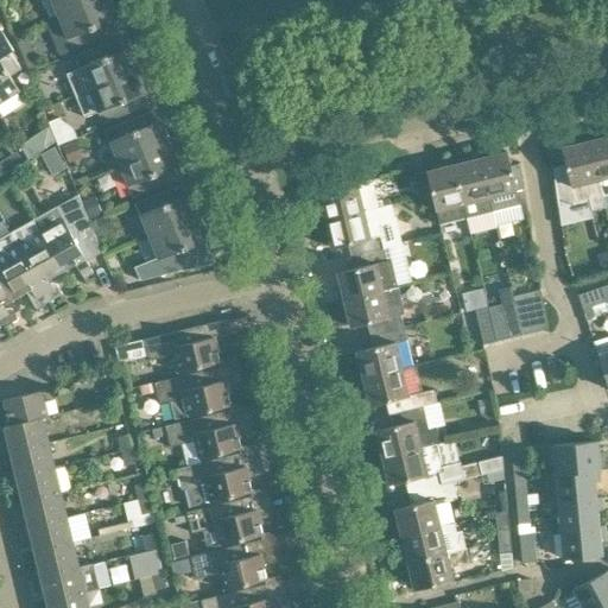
[(51,0),(54,5),(58,16),(94,0),(51,0)]
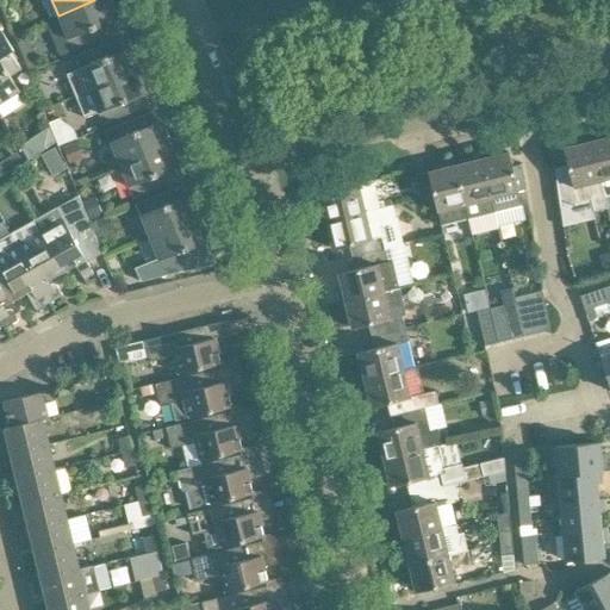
[(111,0),(94,0),(58,16),(73,50),(98,41),(119,31),(112,12),(116,10),(111,0)]
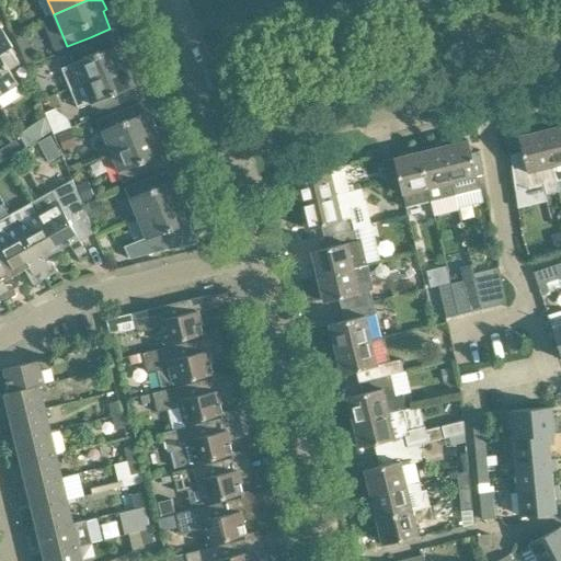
[(0,98),(19,87),(9,70),(20,64),(10,48),(12,47),(1,31),(0,31),(0,98)]
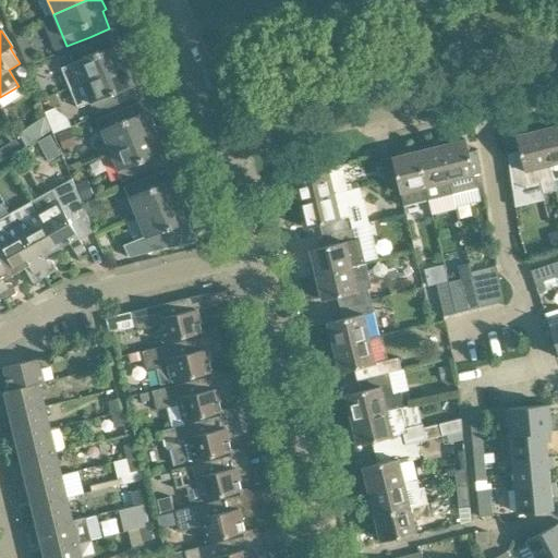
[(61,68),(69,86),(128,61),(122,50),(119,51),(111,34),(92,43),(69,51),(73,62),(61,68)]
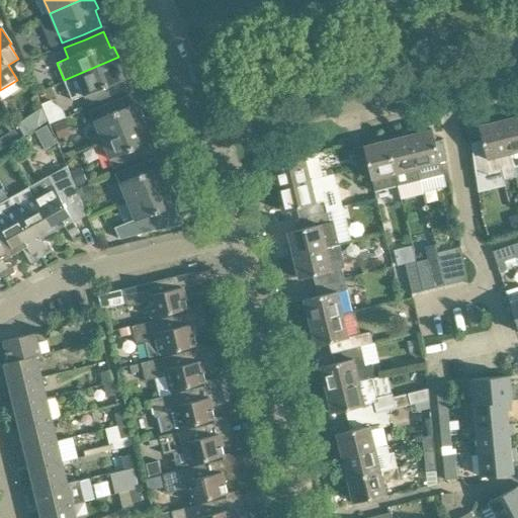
[(118,57),(64,80),(72,99),(83,95),(87,105),(108,97),(127,89),(120,73),(124,71),(118,57)]
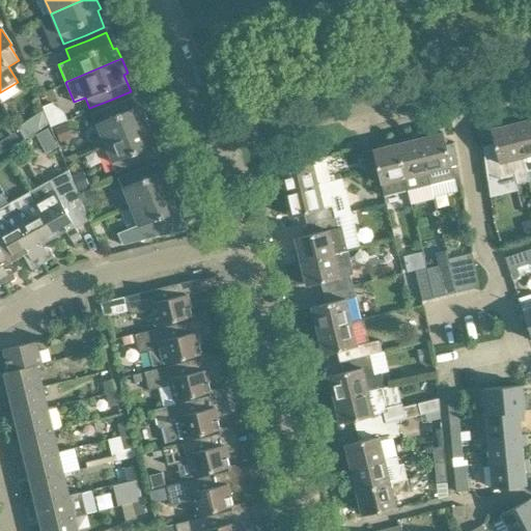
[(91,113),(104,141),(147,123),(143,112),(139,113),(133,96),(91,113)]
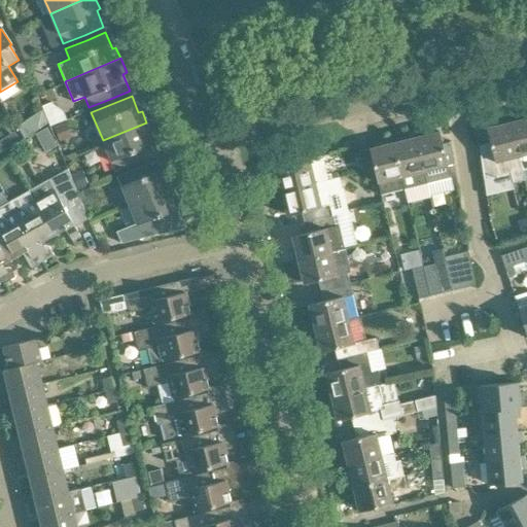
[(43,103),(49,124),(63,119),(57,99),(43,103)]
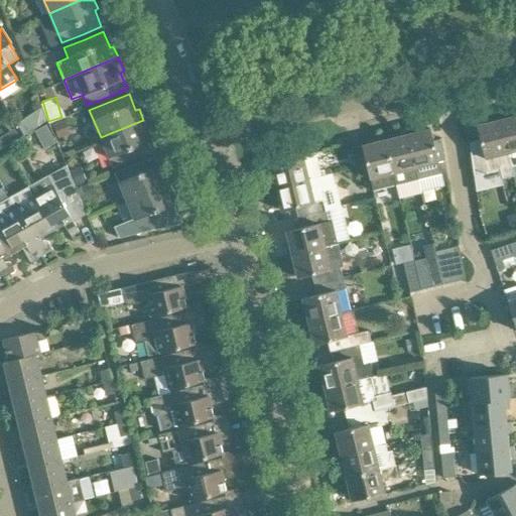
[(38,124),(47,119),(43,108),(40,110),(37,122),(38,124)]
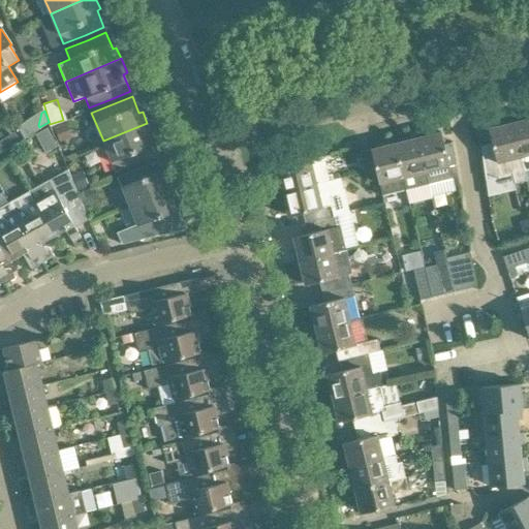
[(528,118),(512,123),(524,170),(525,170),(528,169),(528,118)]
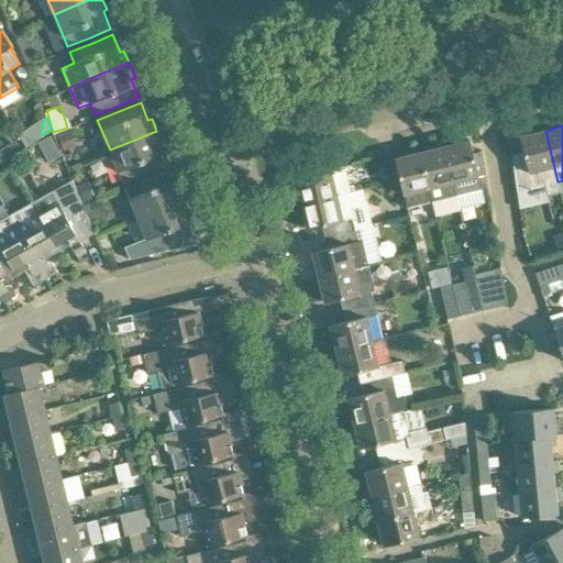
[(58,135),(64,151),(76,145),(69,131),(58,135)]
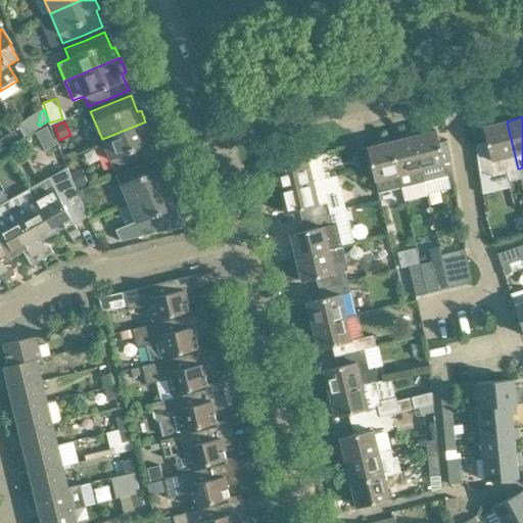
[(145,122),(102,139),(114,170),(154,153),(148,137),(151,135),(145,122)]
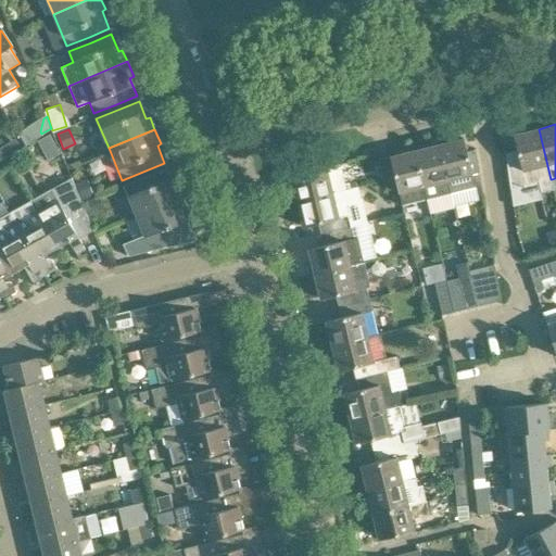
[(551,179),(539,129),(514,135),(518,150),(506,153),(514,184),(538,178),(541,192),(554,189),(552,179),(551,179)]
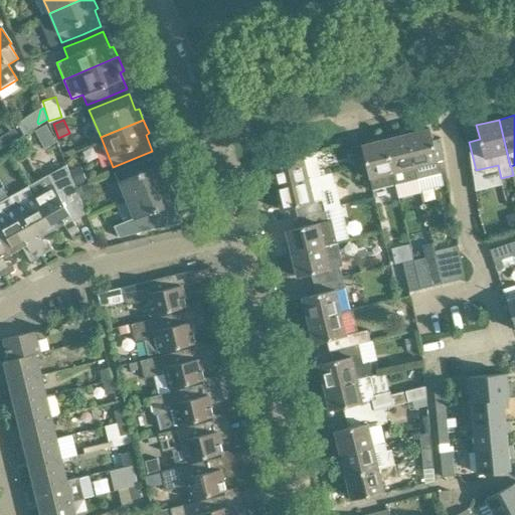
[(34,131),(44,149),(56,143),(46,125),(34,131)]
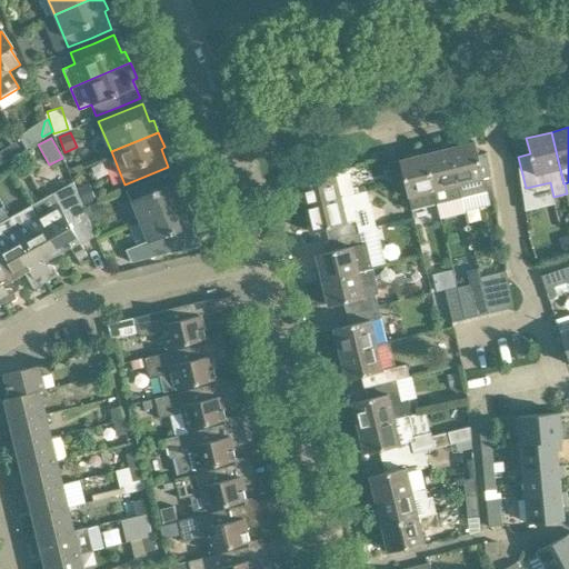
[(475,142),(449,148),(461,198),(487,191),(483,179),(491,177),(487,152),(478,155),(475,142)]
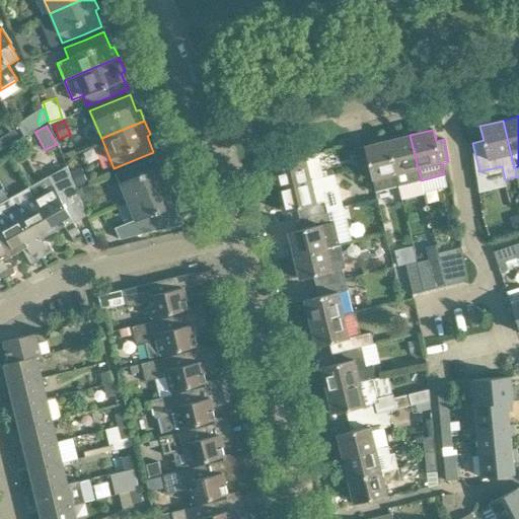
[(410,135),(387,141),(397,186),(421,180),(410,135)]
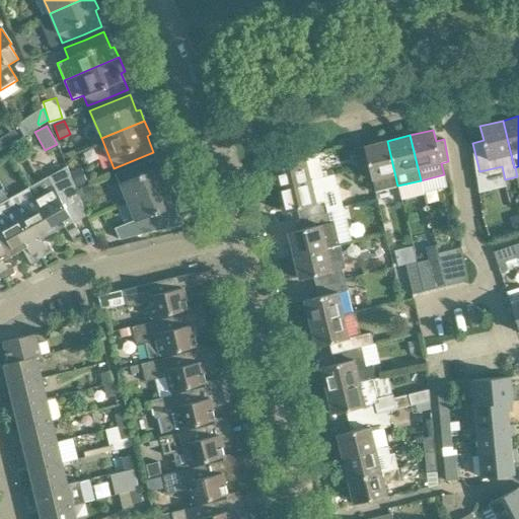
[(354,149),(359,168),(361,178),(371,175),(375,191),(397,186),(387,141),(354,149)]
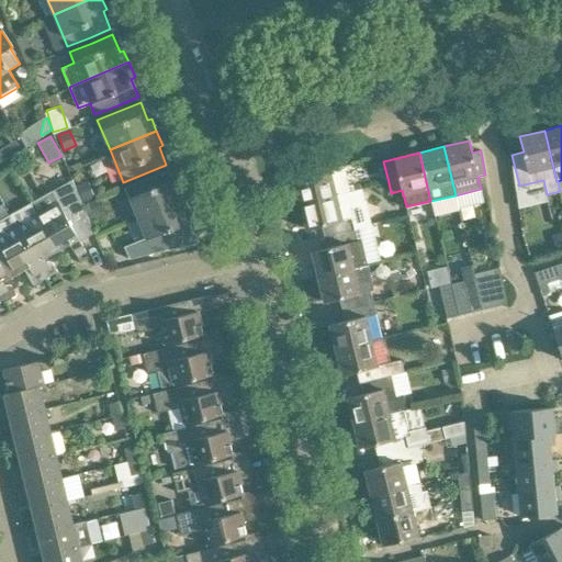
[(329,170),(296,178),(294,179),(301,204),(362,189),(362,188),(355,190),(353,184),(349,186),(344,165),(328,168),(329,170)]
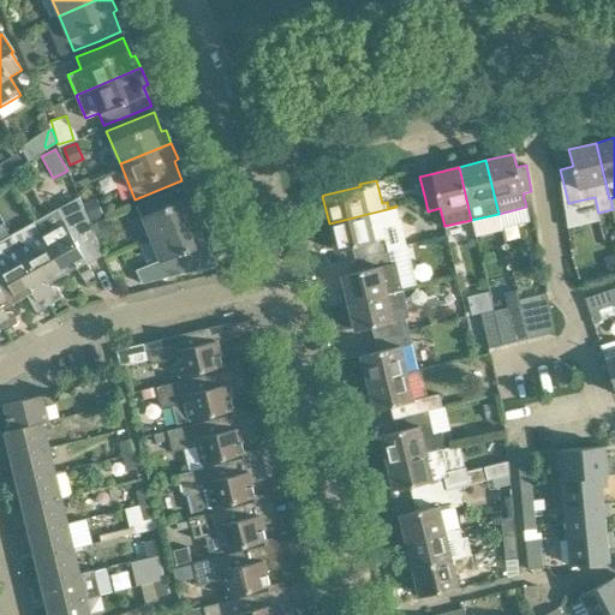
[(137,206),(150,238),(202,216),(196,204),(192,206),(184,186),(137,206)]
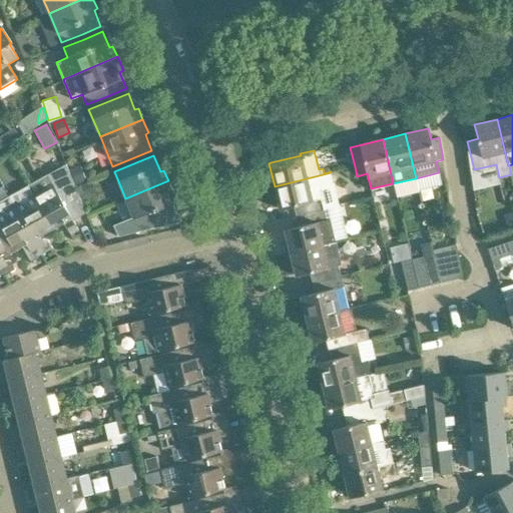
[(46,175),(29,184),(35,194),(54,228),(64,222),(71,234),(79,230),(73,220),(86,212),(70,174),(66,164),(46,175)]
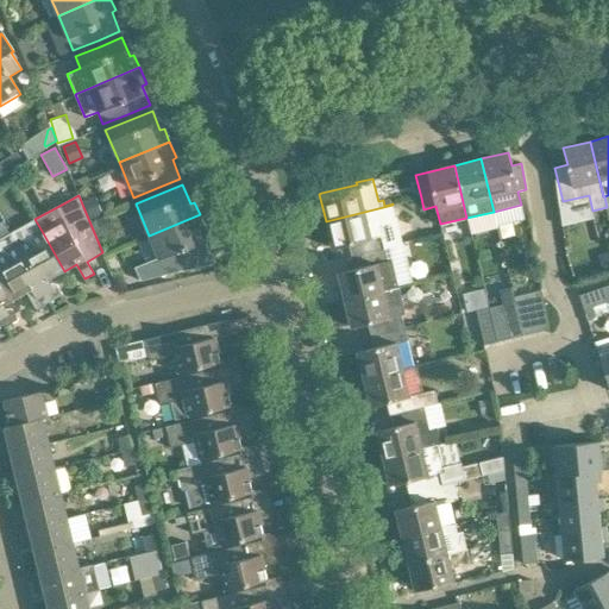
[(95,196),(82,201),(90,219),(102,214),(95,196)]
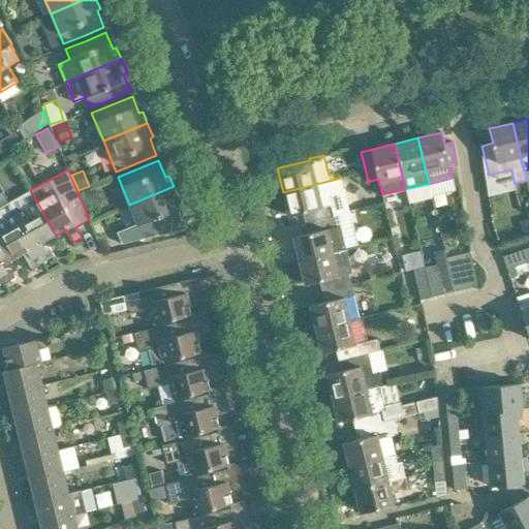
[(341,178),(283,192),(288,215),(303,212),(306,223),(335,217),(335,216),(349,212),(344,191),(341,178)]
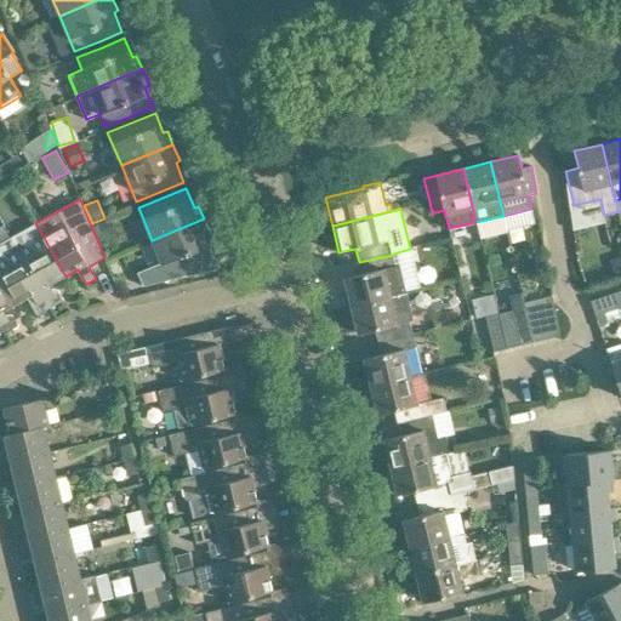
[(92,226),(98,240),(117,234),(110,218),(92,226)]
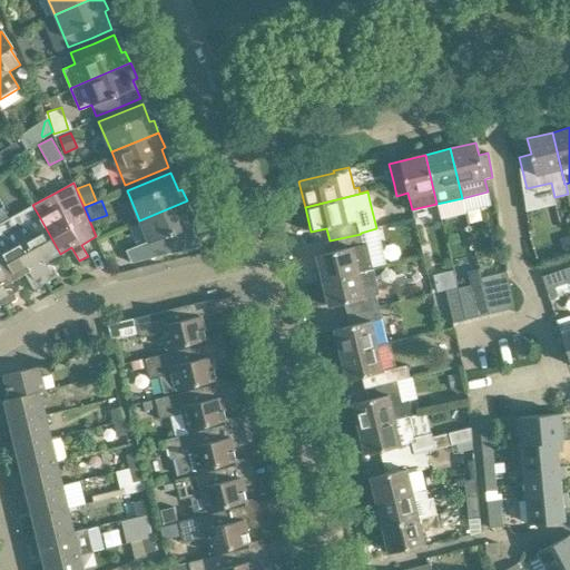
[(148,242),(126,251),(131,263),(202,246),(189,218),(193,216),(187,200),(139,220),(148,242)]
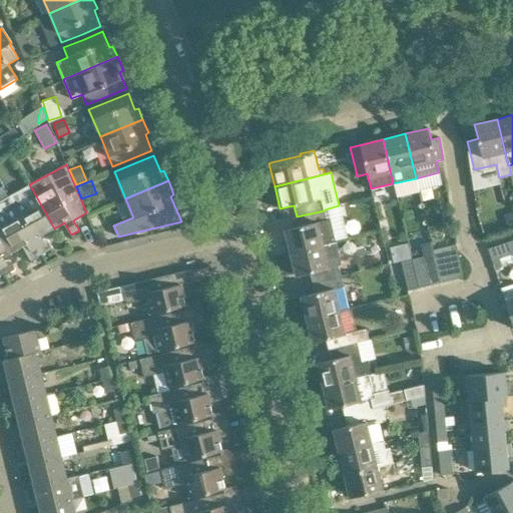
[(29,184),(11,194),(42,250),(44,252),(52,247),(48,240),(43,238),(42,239),(40,235),(54,228),(35,194),(29,184)]
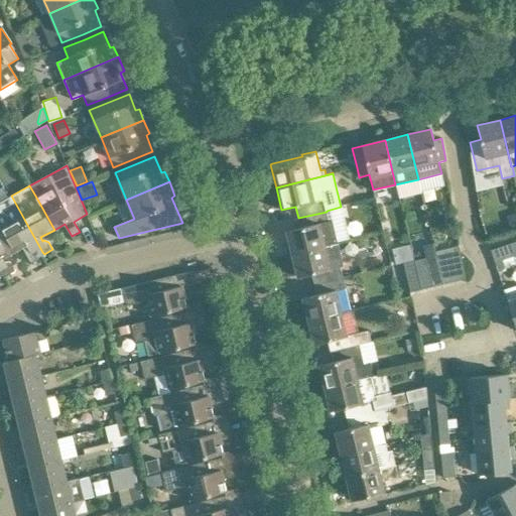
[(42,252),(11,196),(0,202),(0,222),(16,251),(22,247),(30,262),(44,254),(42,252)]
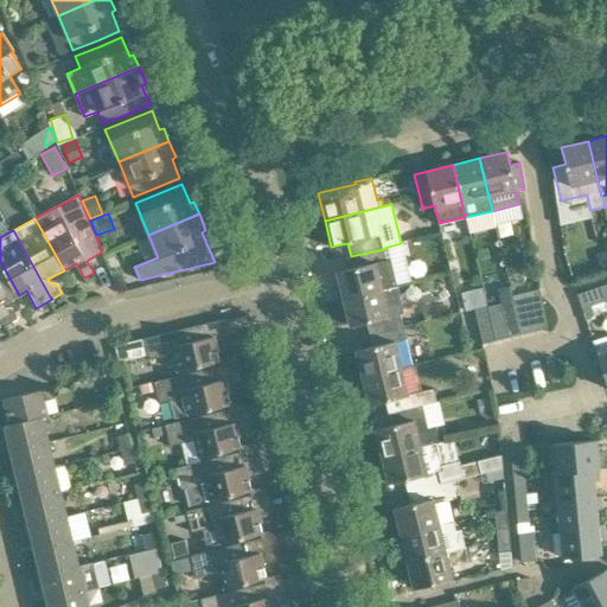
[(337,272),(344,300),(397,287),(391,259),(387,260),(384,249),(351,256),(353,268),(337,272)]
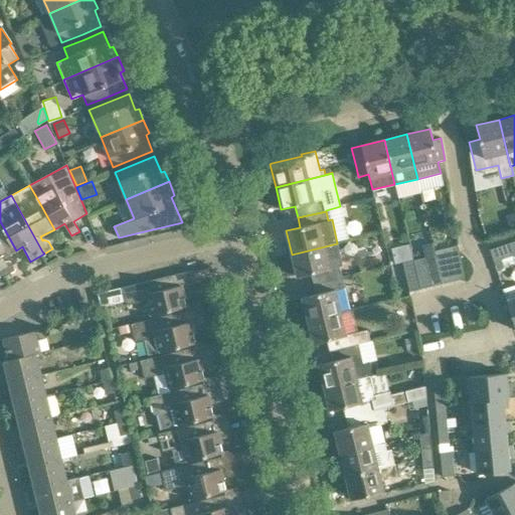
[(514,212),(505,216),(509,230),(514,227),(514,212)]
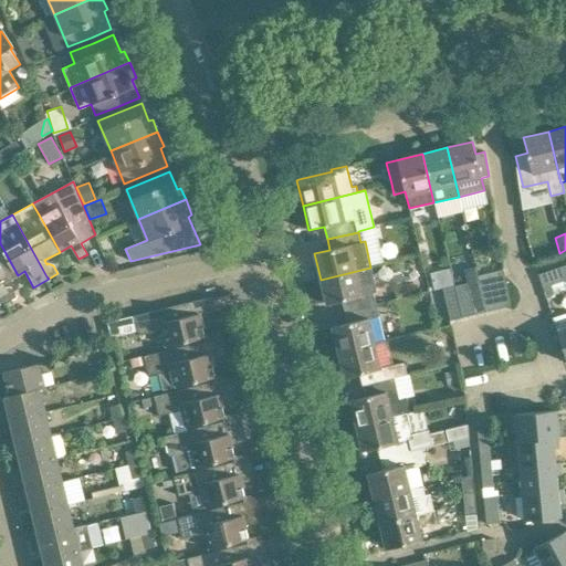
[(18,275),(0,243),(0,292),(4,301),(7,303),(17,297),(11,287),(6,287),(3,283),(18,275)]
